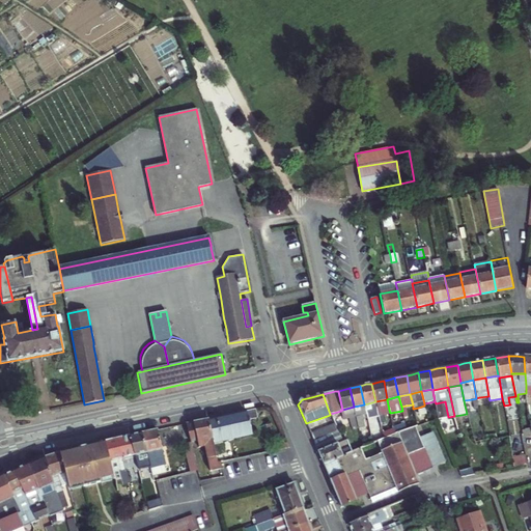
[(387,399),(375,401),(380,417),(380,419),(386,418),(384,411),(389,410),(387,399)]
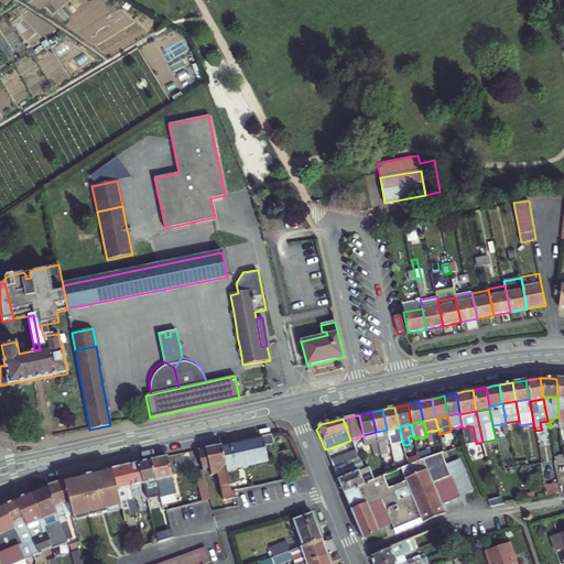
[(403,443),(399,426),(387,430),(389,440),(390,446),(403,443)]
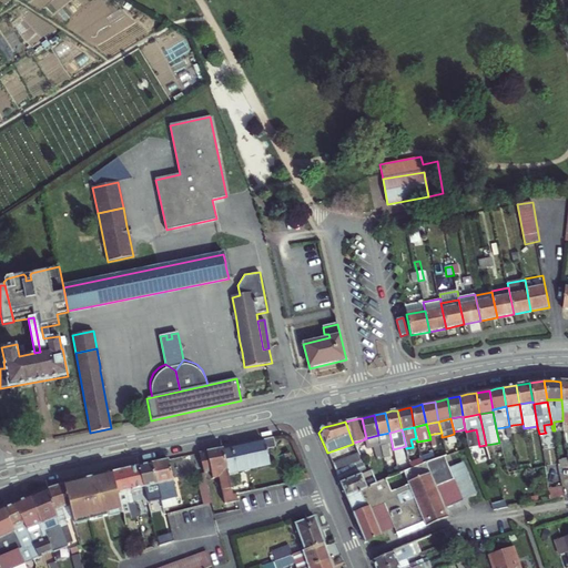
[(469,448),(479,446),(476,429),(466,432),(469,448)]
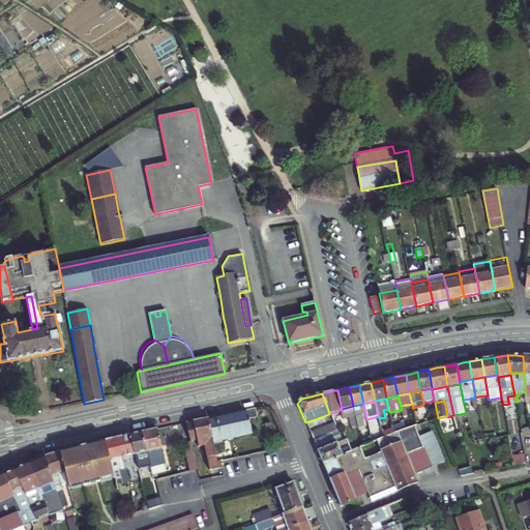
[(365,413),(363,404),(353,406),(357,424),(358,430),(363,429),(361,414),(365,413)]
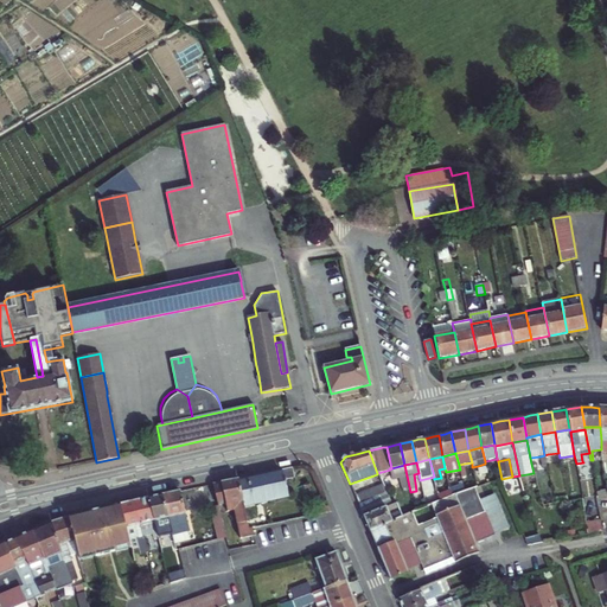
[(389,468),(390,470),(393,480),(400,478),(402,487),(409,486),(404,465),(391,468),(389,468)]
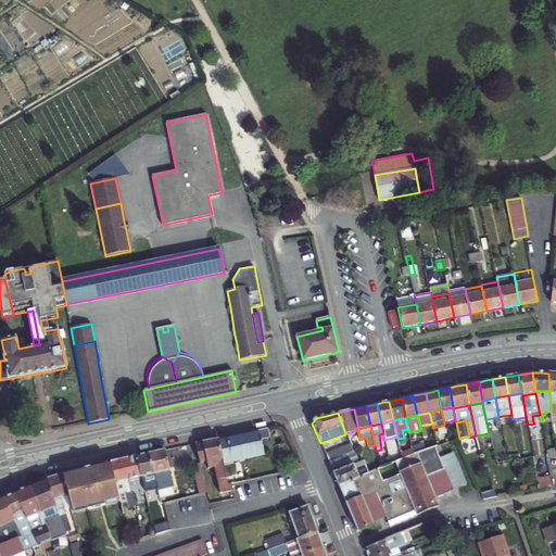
[(258,431),(260,434),(261,440),(269,438),(267,429),(258,431)]
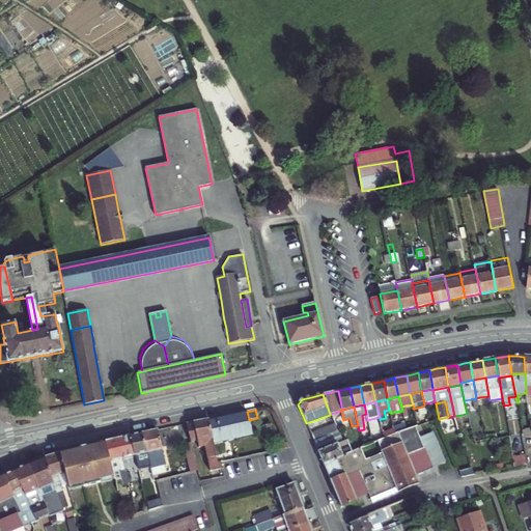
[(252,435),(249,420),(248,415),(231,419),(210,423),(214,446),(223,444),(222,441),(252,435)]
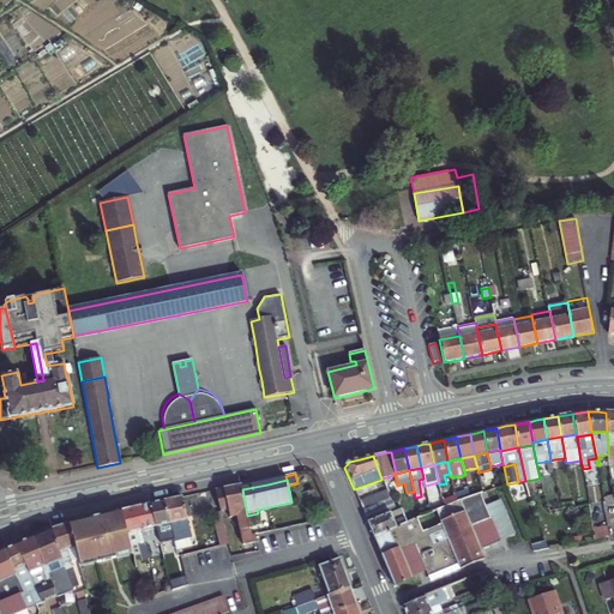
[(529,493),(525,481),(518,482),(522,495),(529,493)]
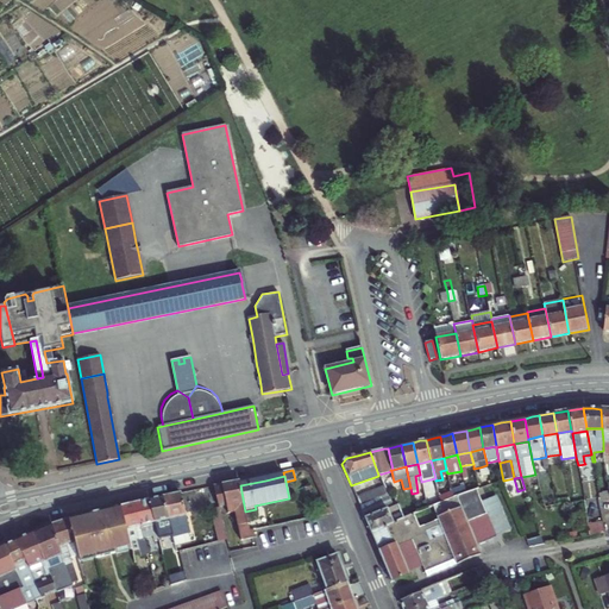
[(236,515),(237,525),(248,522),(245,512),(240,485),(239,481),(228,483),(221,485),(226,508),(228,516),(236,515)]
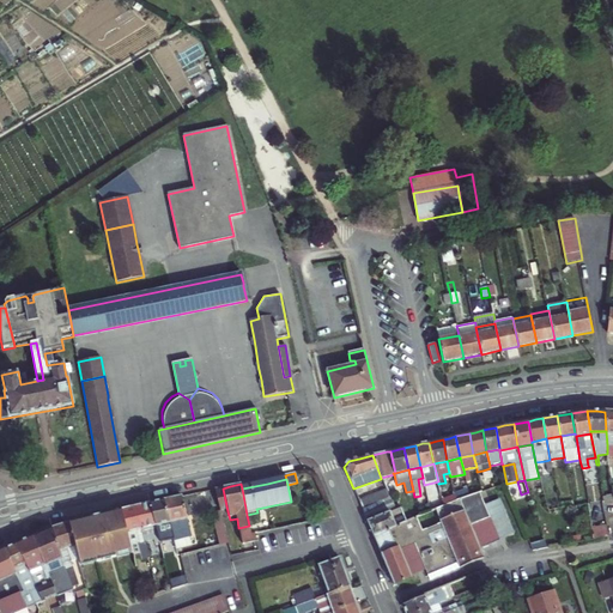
[(220,513),(228,511),(223,489),(216,490),(220,511),(220,513)]
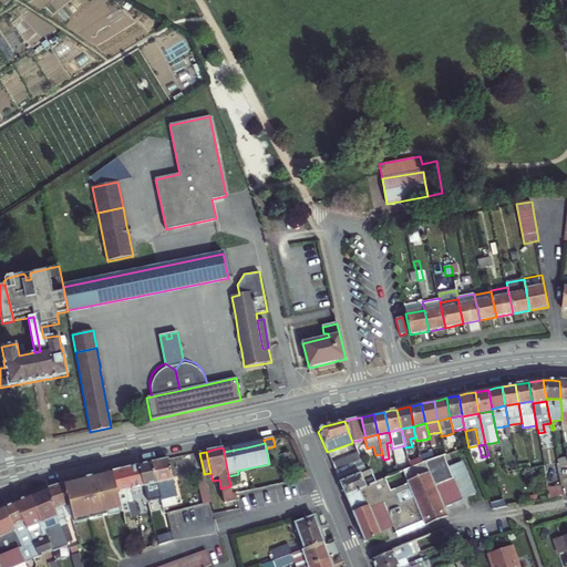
[(357,452),(331,463),(336,471),(361,461),(357,452)]
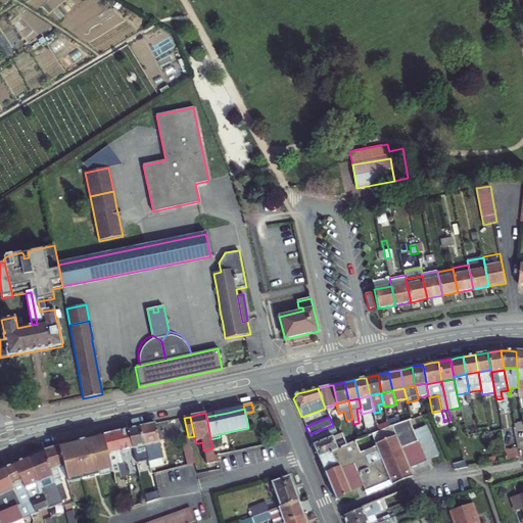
[(387,420),(388,421),(390,427),(392,426),(400,422),(398,417),(387,420)]
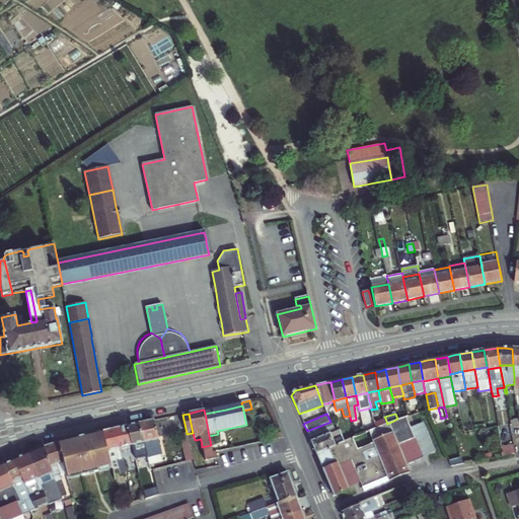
[(389,423),(393,432),(406,465),(424,458),(422,455),(411,427),(406,417),(389,423)]
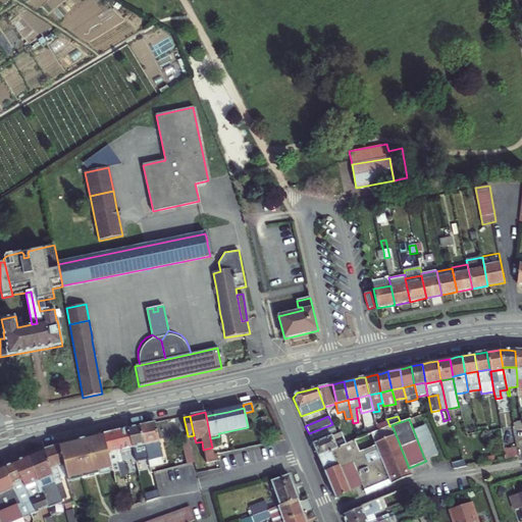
[(389,426),(387,420),(376,425),(378,430),(389,426)]
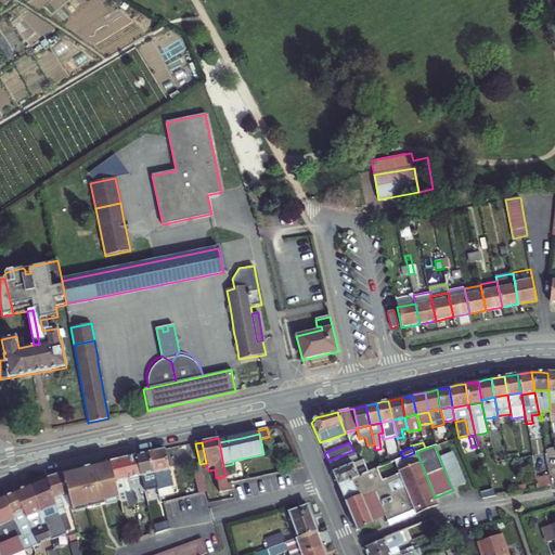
[(149,453),(153,472),(169,467),(164,449),(155,451),(149,453)]
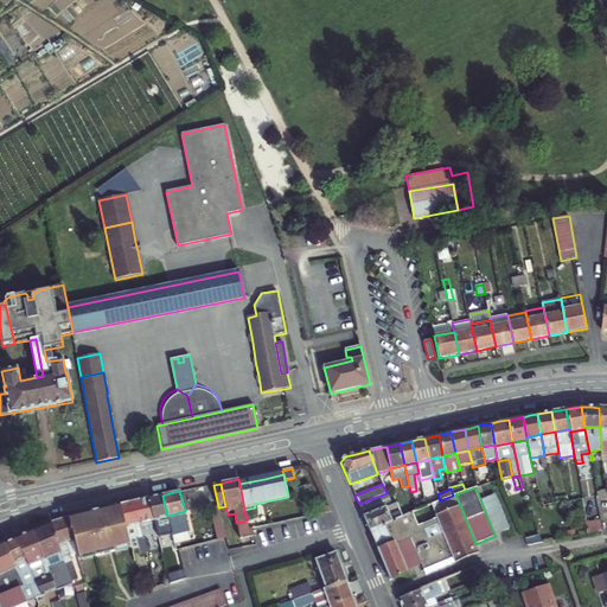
[(387,493),(359,504),(360,510),(363,516),(388,506),(391,505),(387,493)]
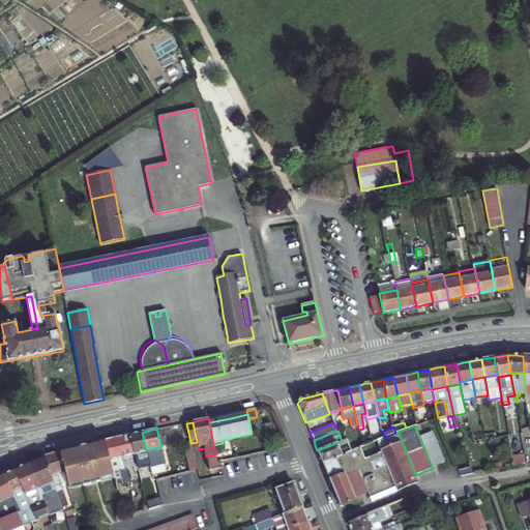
[(431,465),(443,460),(431,431),(419,436),(431,465)]
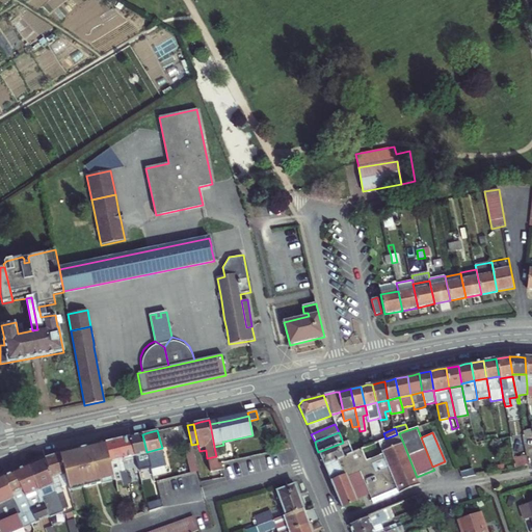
[(381,451),(403,443),(399,433),(397,434),(386,439),(378,442),(381,451)]
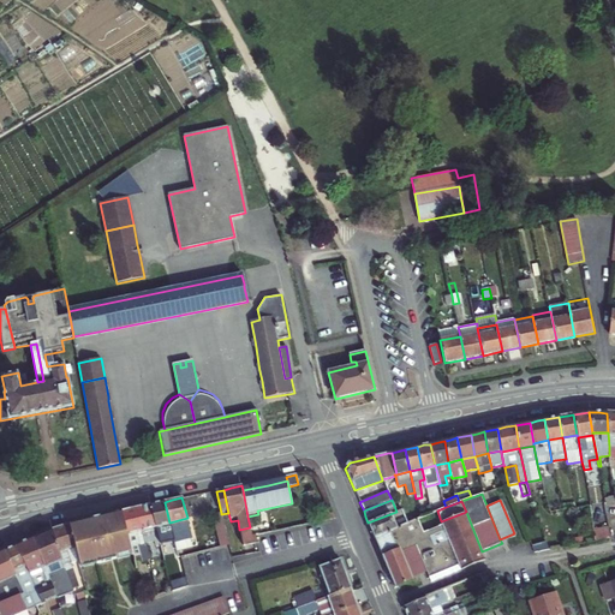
[(150,505),(155,526),(169,523),(165,502),(156,503),(150,505)]
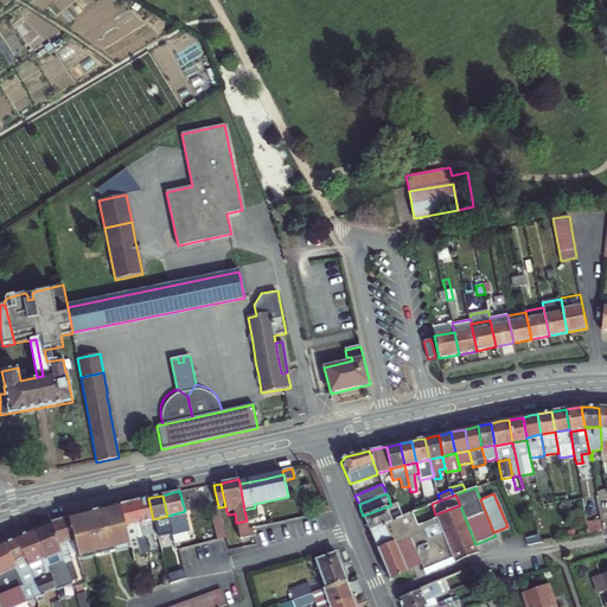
[(140,522),(153,519),(148,498),(140,500),(135,502),(140,522)]
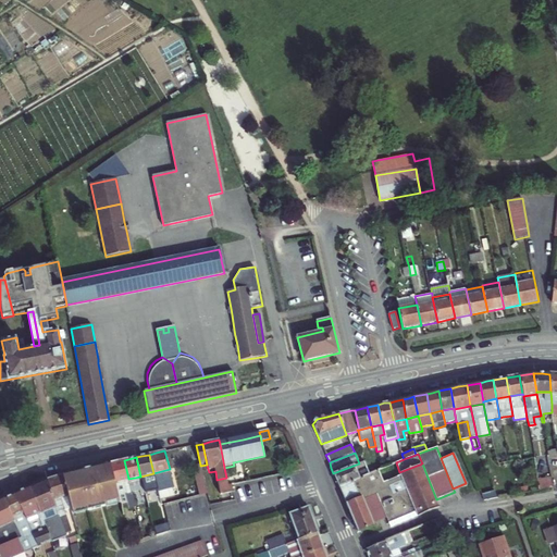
[(110,463),(115,482),(128,479),(124,460),(116,462),(110,463)]
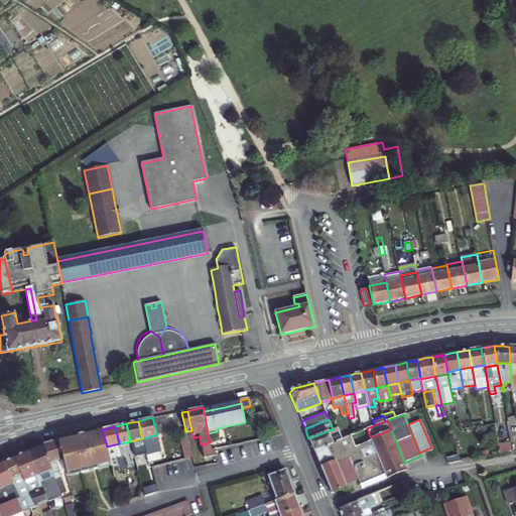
[(333,429),(330,430),(335,441),(342,439),(337,427),(333,429)]
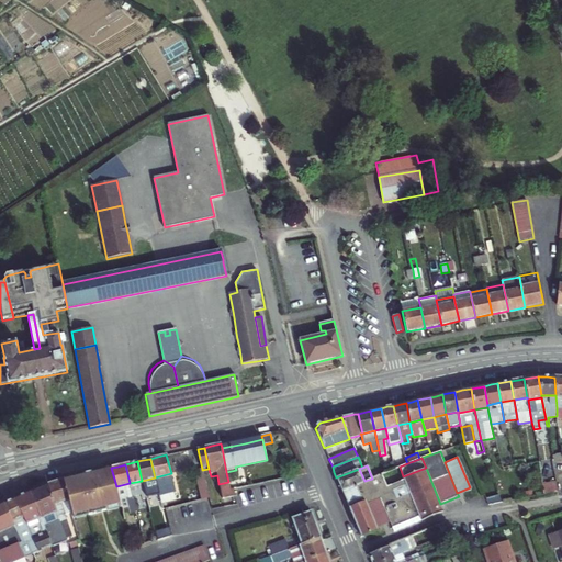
[(306,474),(303,467),(291,470),(292,476),(306,474)]
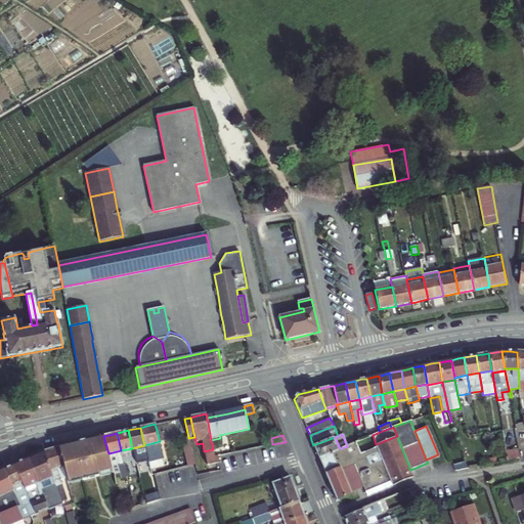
[(108,453),(103,436),(82,441),(59,447),(63,465),(67,478),(69,484),(70,484),(69,481),(81,478),(82,481),(99,477),(98,474),(112,471),(113,474),(114,473),(108,453)]
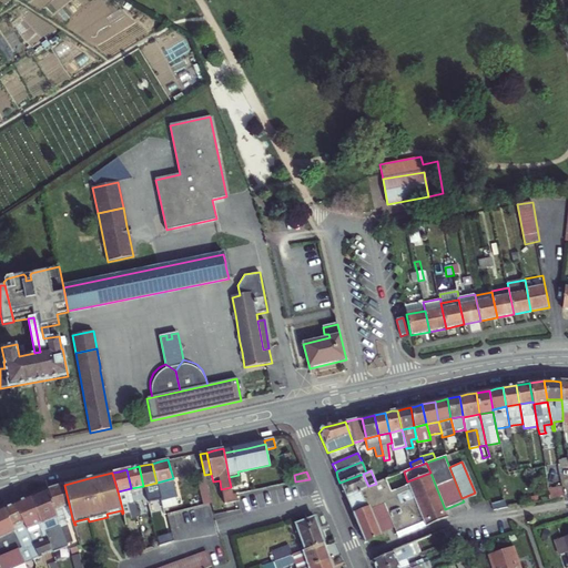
[(448,517),(445,509),(430,473),(407,482),(408,484),(426,526),(448,517)]
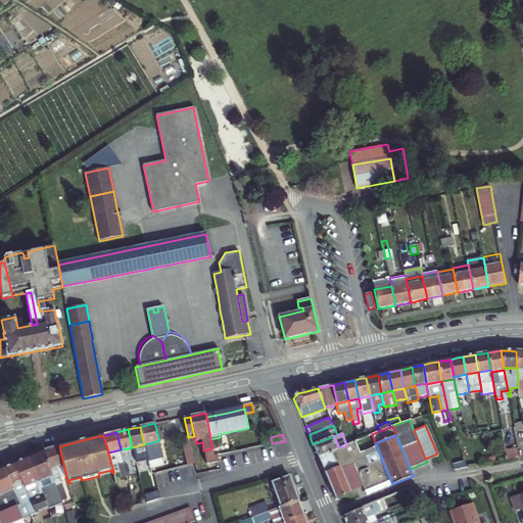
[(187,466),(194,464),(188,437),(188,436),(181,438),(187,466)]
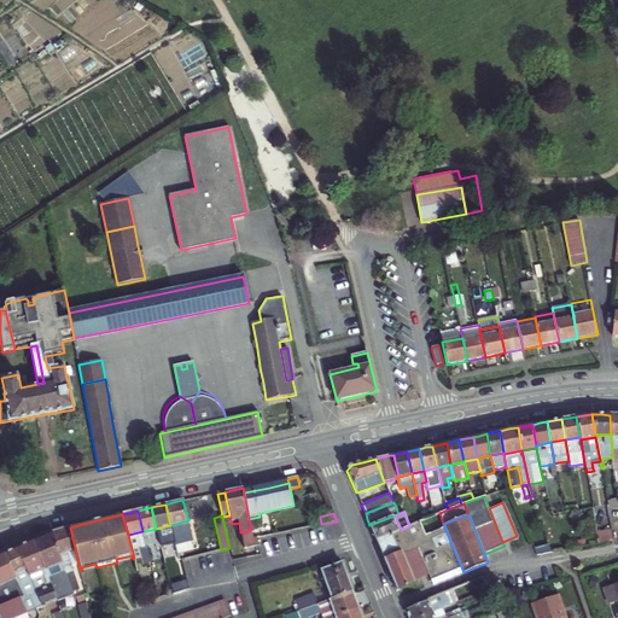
[(401,529),(395,516),(369,525),(373,531),(377,540),(392,532),(401,529)]
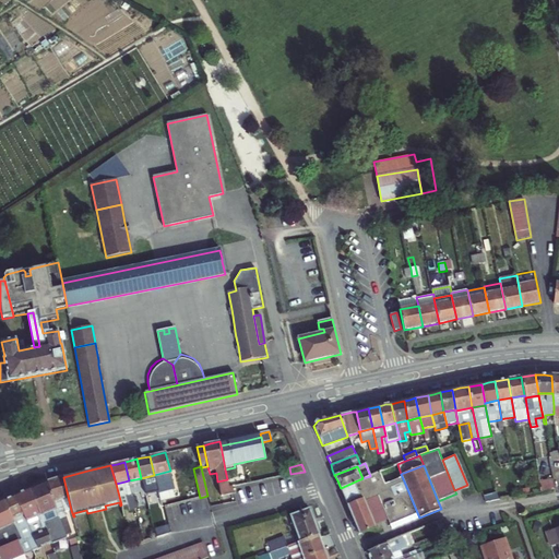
[(170,471),(154,475),(157,487),(158,494),(173,490),(175,489),(170,471)]
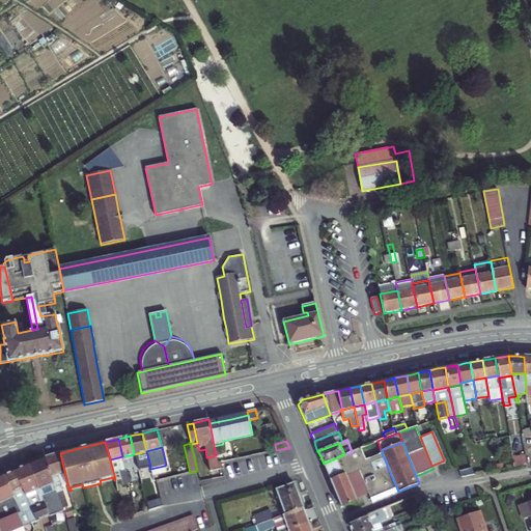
[(372,503),(398,492),(382,452),(366,459),(361,448),(352,452),(344,454),(337,457),(343,472),(344,471),(356,498),(368,493),(372,503)]
